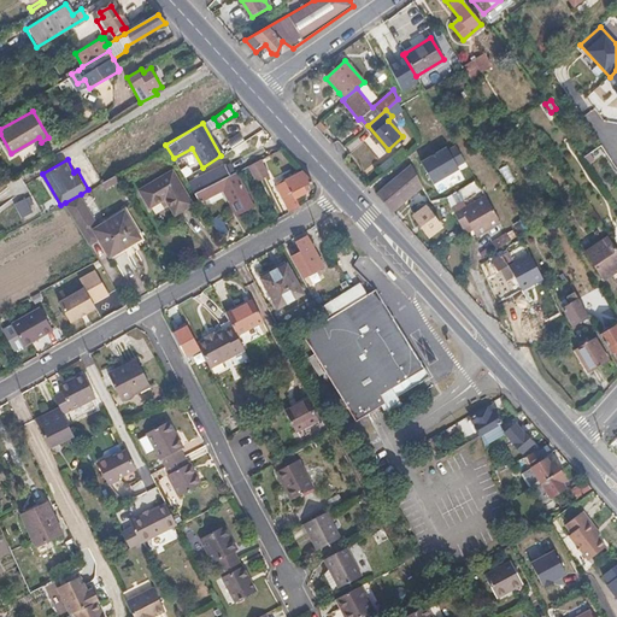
[(268,176),(259,160),(247,166),(257,183),(268,176)]
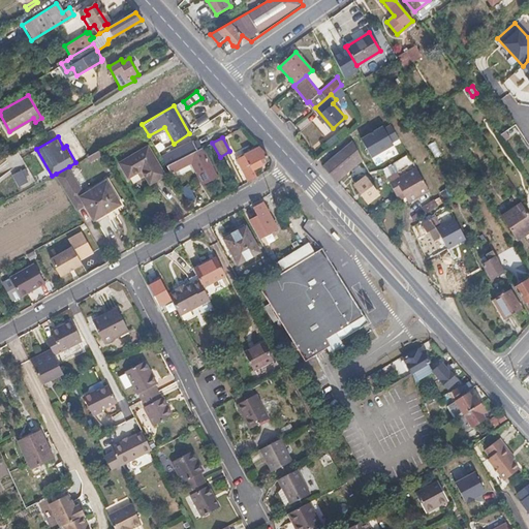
[(337,180),(362,159),(352,139),(322,164),(337,180)]
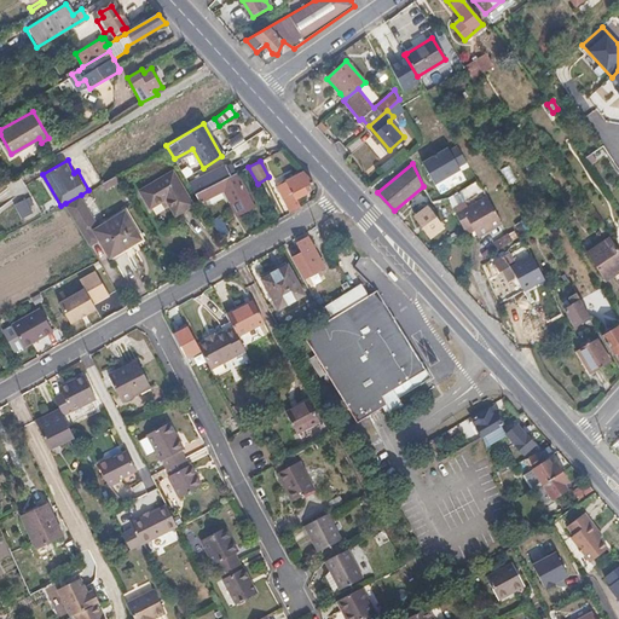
[(237,173),(231,177),(226,167),(198,180),(197,179),(190,184),(203,208),(207,206),(206,202),(226,191),(238,217),(255,207),(237,173)]
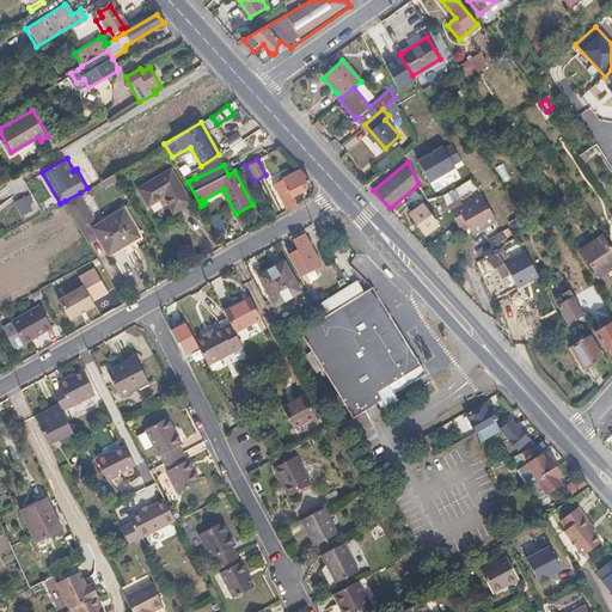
[(189,203),(172,170),(147,182),(155,199),(172,190),(181,208),(189,203)]
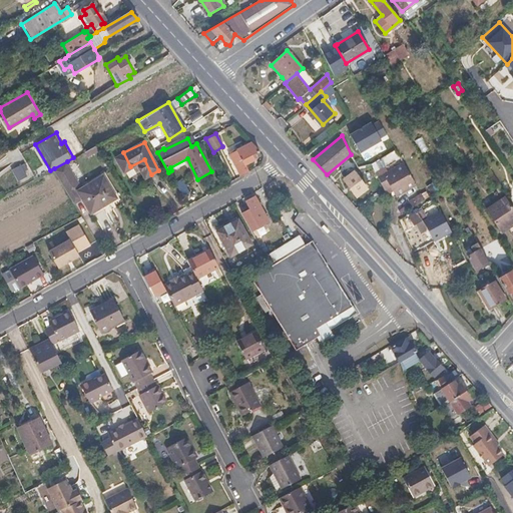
[(255,159),(254,155),(261,152),(252,143),(230,154),(240,176),(248,171),(245,165),(255,159)]
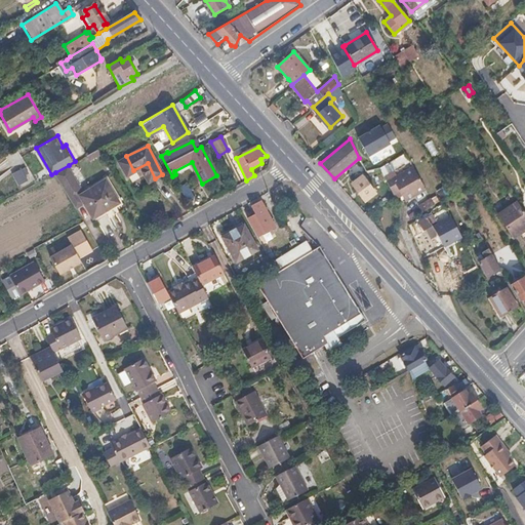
[(119,202),(106,179),(84,192),(69,165),(55,172),(67,192),(76,207),(85,201),(93,216),(119,202)]
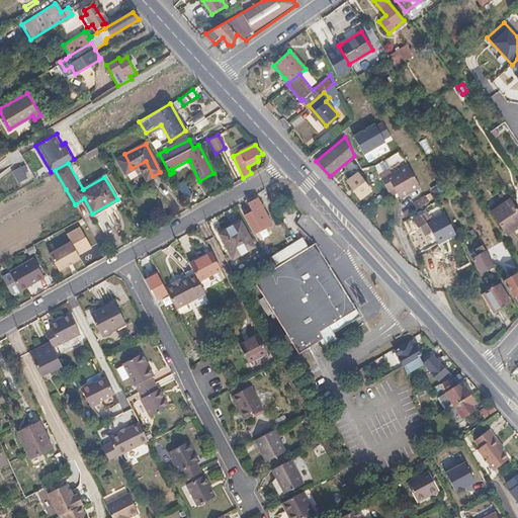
[(419,185),(408,165),(389,177),(385,173),(380,176),(390,194),(395,191),(399,197),(419,185)]
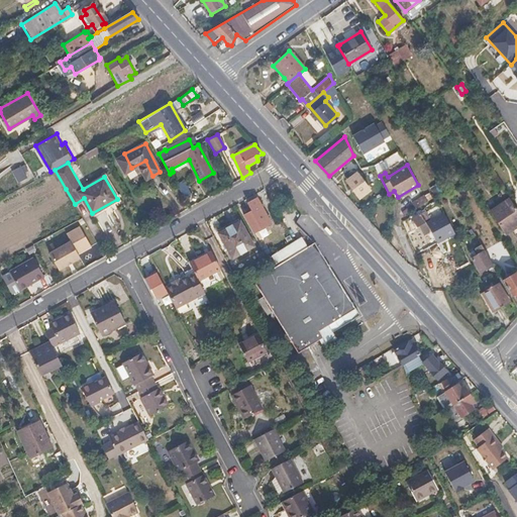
[(26,166),(11,169),(14,181),(29,178),(26,166)]
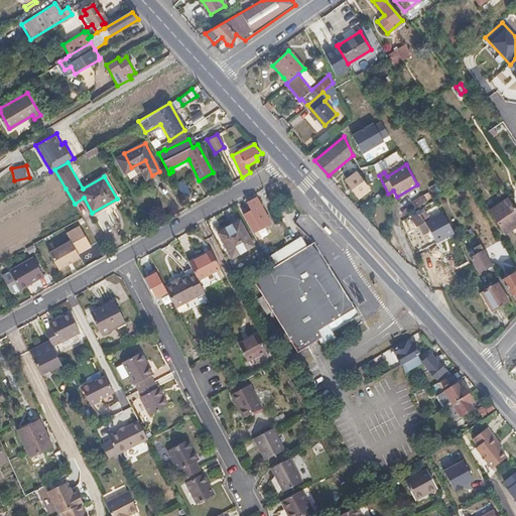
[(369,189),(356,171),(346,180),(359,198),(369,189)]
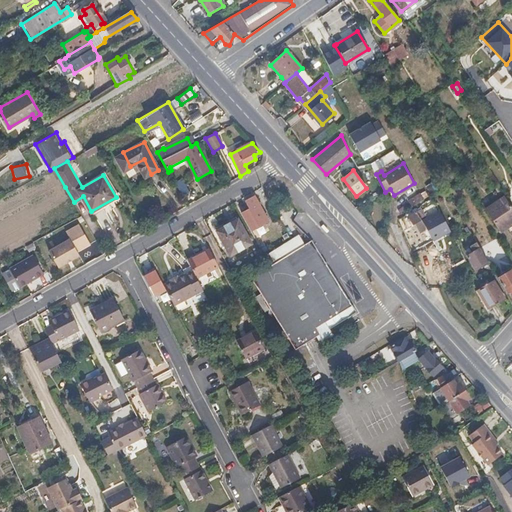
[(190,192),(182,179),(175,184),(183,197),(190,192)]
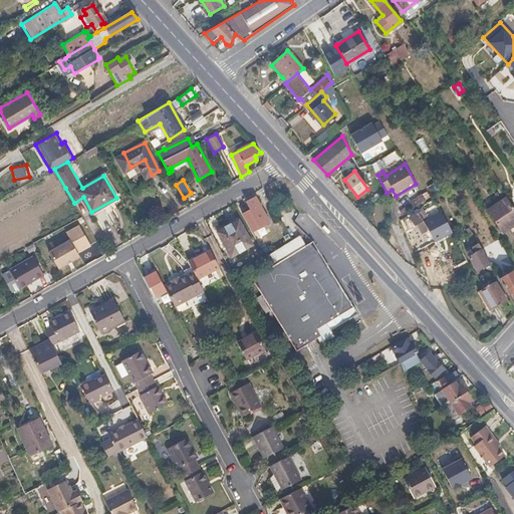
[(259,202),(256,196),(246,202),(250,209),(241,214),(249,226),(267,215),(259,202)]
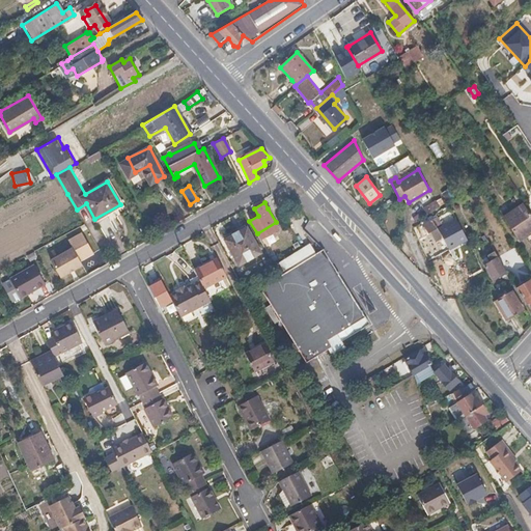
[(530,231),(530,214),(524,203),(504,218),(519,241),(530,231)]
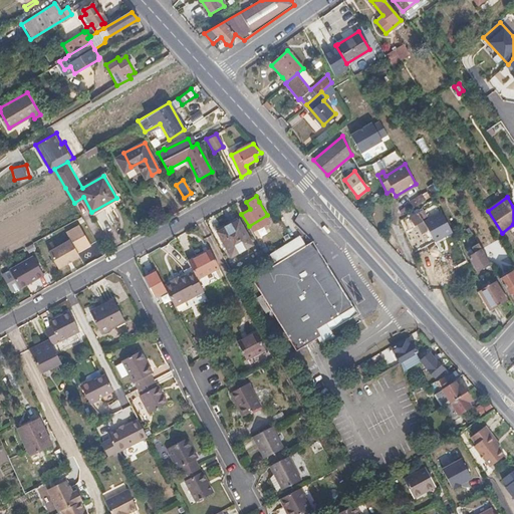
[(423,218),(423,217),(426,215),(421,209),(409,217),(414,225),(416,224),(421,232),(428,227),(423,218)]
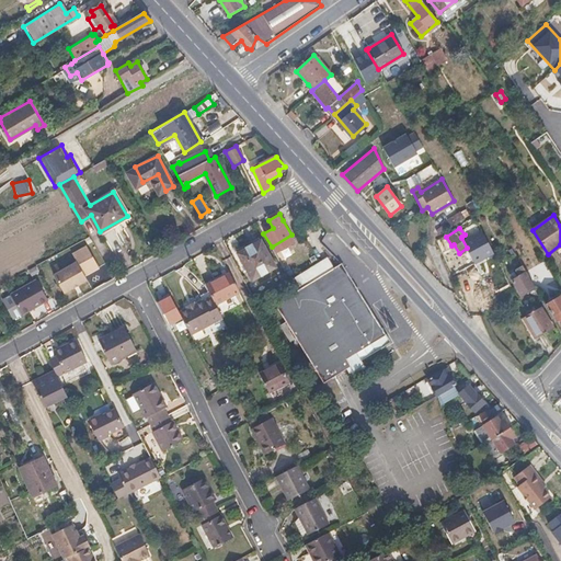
[(267,255),(259,239),(236,251),(245,267),(267,255)]
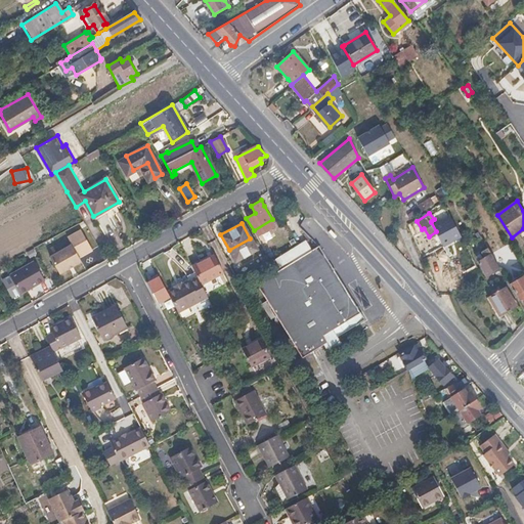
[(79,257),(92,250),(82,229),(69,237),(73,245),(50,257),(60,274),(82,262),(79,257)]
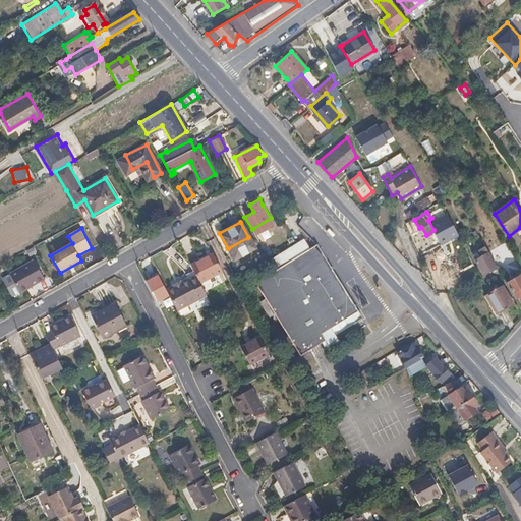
[(255,249),(248,237),(228,248),(235,259),(255,249)]
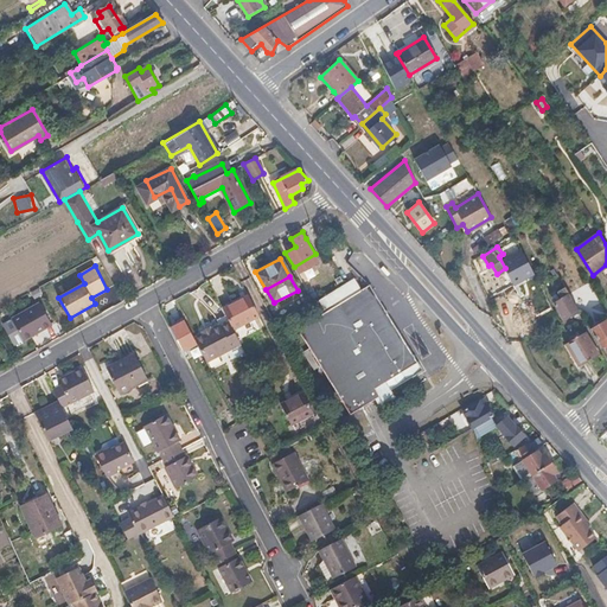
[(389,397),(388,394),(425,370),(432,365),(427,357),(402,317),(394,323),(370,283),(362,288),(355,278),(315,301),(311,295),(305,299),(308,305),(291,315),(352,413),(365,406),(381,395),(382,397),(384,401),(389,397)]
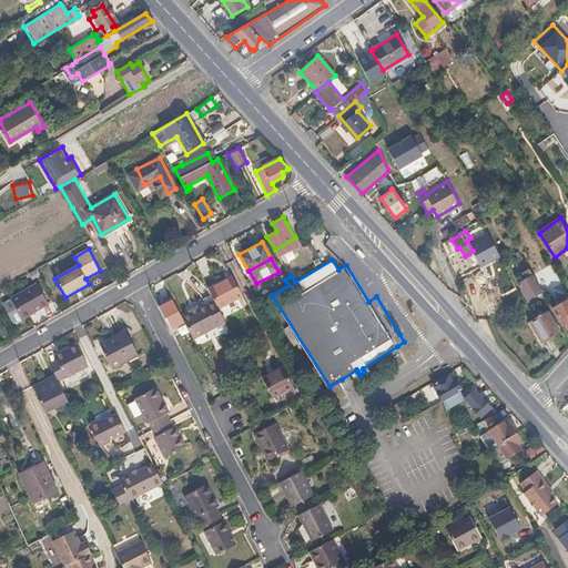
[(541,290),(540,288),(528,269),(523,273),(526,280),(519,284),(528,298),(541,290)]
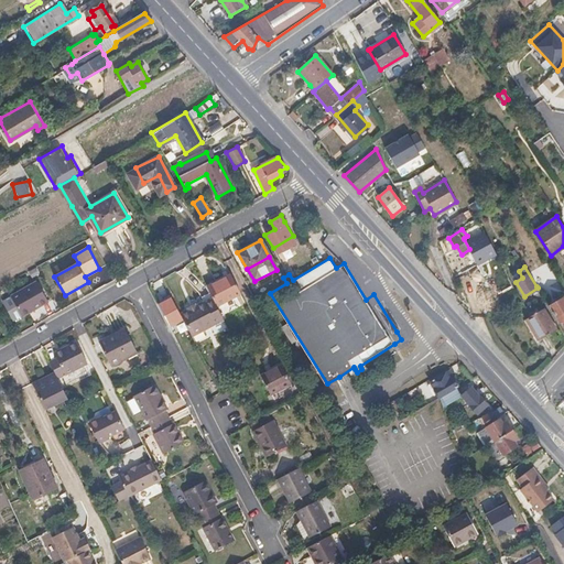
[(241,293),(231,274),(208,288),(214,297),(218,306),(241,293)]
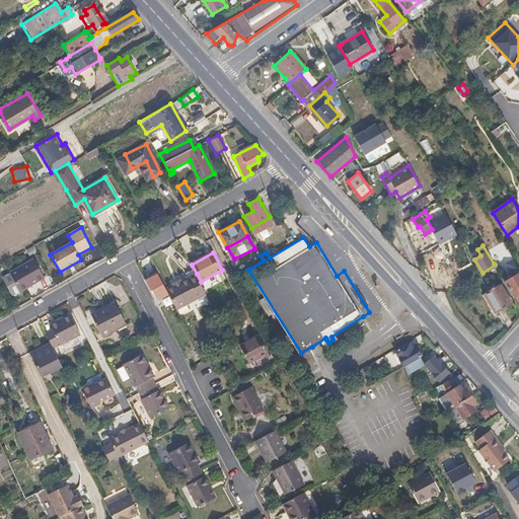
[(45,278),(34,258),(10,272),(20,291),(45,278)]
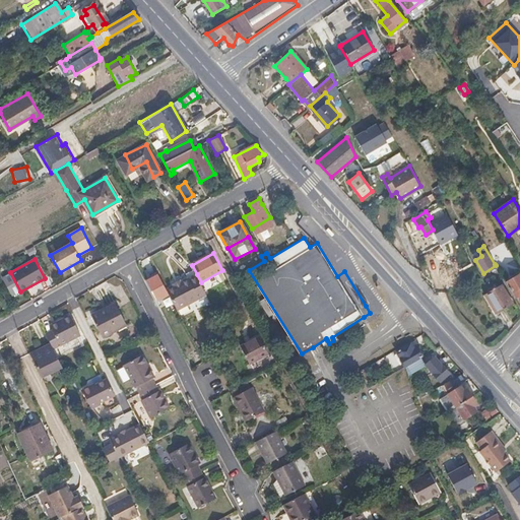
[(168,295),(174,305),(178,312),(207,295),(201,282),(197,274),(189,278),(188,277),(181,281),(180,279),(173,282),(175,284),(166,289),(168,295)]
